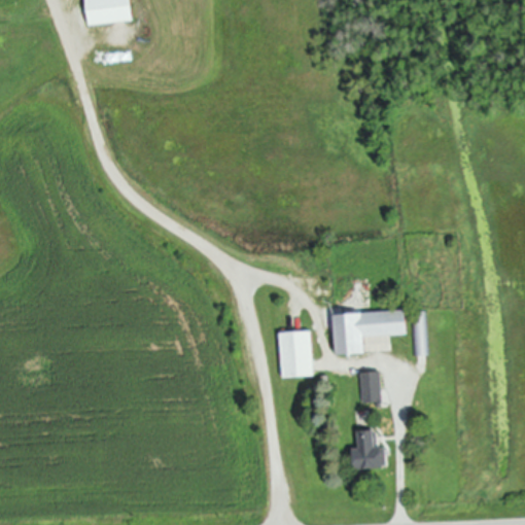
[(132,20),(130,0),(83,0),(88,25),(132,20)]
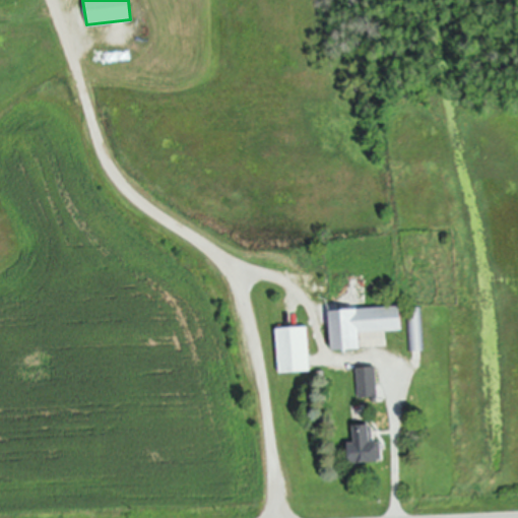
[(328,310),(330,350),(360,348),(359,332),(401,329),(399,306),(328,310)]
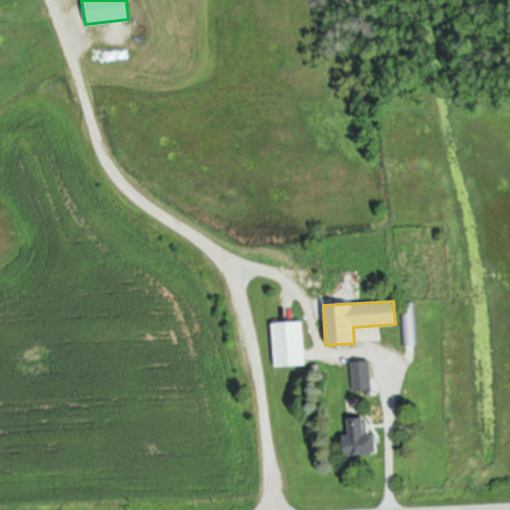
[(273,366),(304,364),(302,321),(270,322),(273,366)]
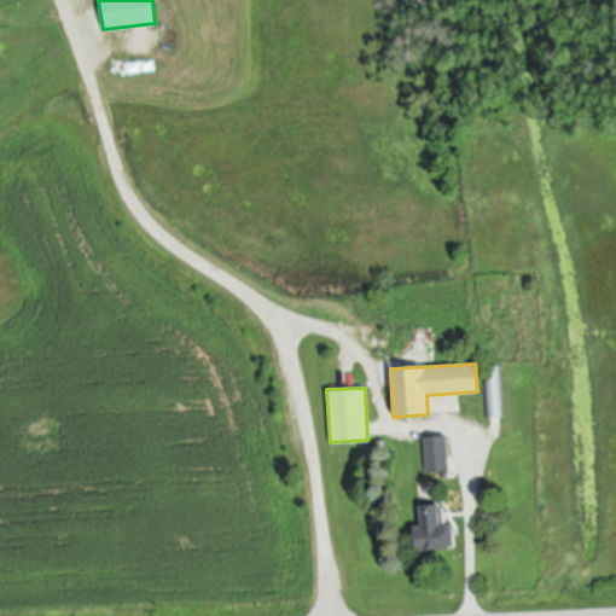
[(447,471),(446,435),(423,436),(424,472),(447,471)]
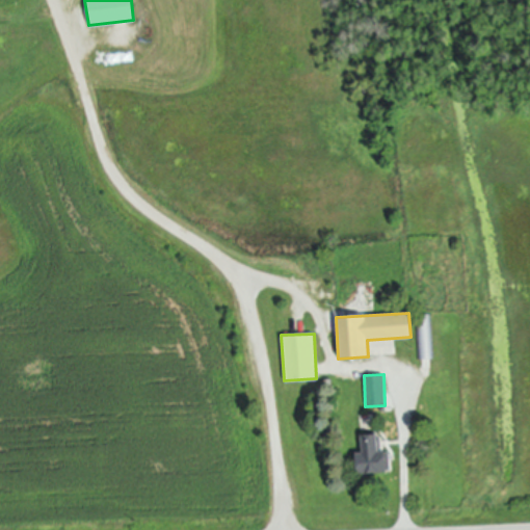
[(360,434),(362,452),(354,453),(356,475),(387,471),(385,449),(378,450),(377,432),(360,434)]
